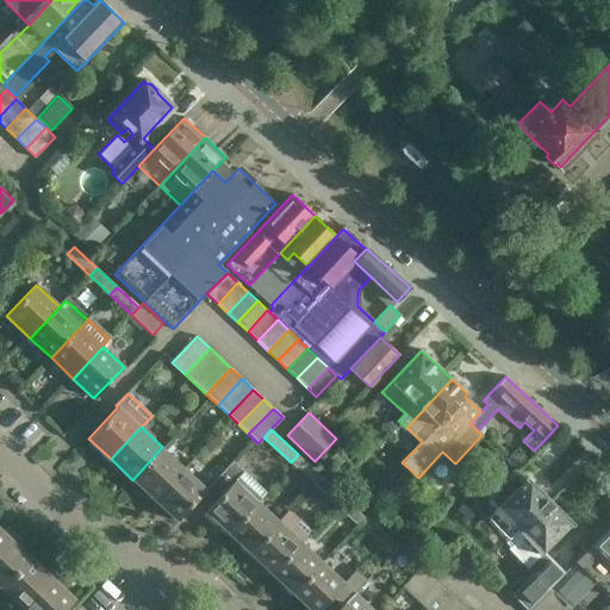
[(132,480),(154,500),(184,468),(162,447),(132,480)]
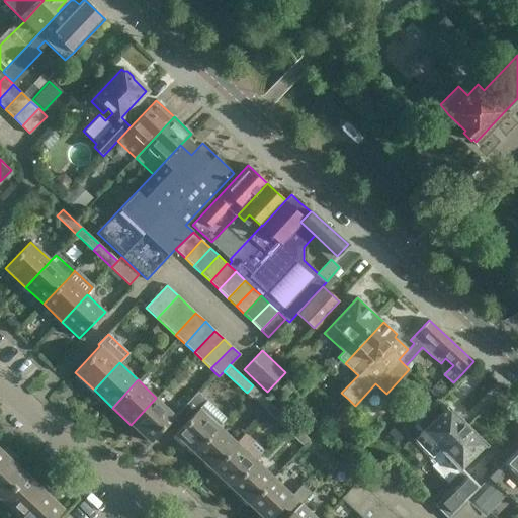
[(247,393),(265,411),(272,404),(253,385),(247,393)]
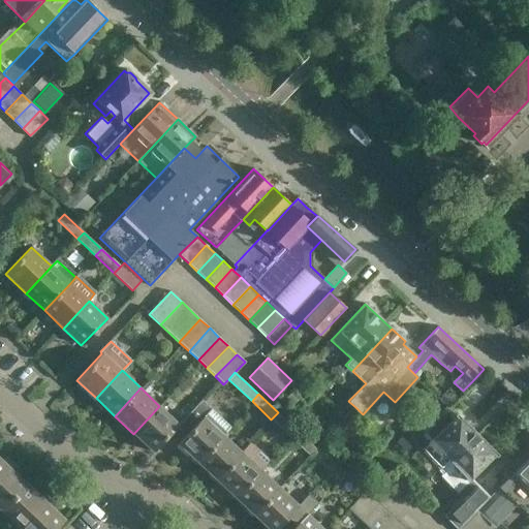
[(196,461),(221,433),(229,426),(199,398),(177,423),(179,424),(176,427),(185,435),(177,442),(196,461)]
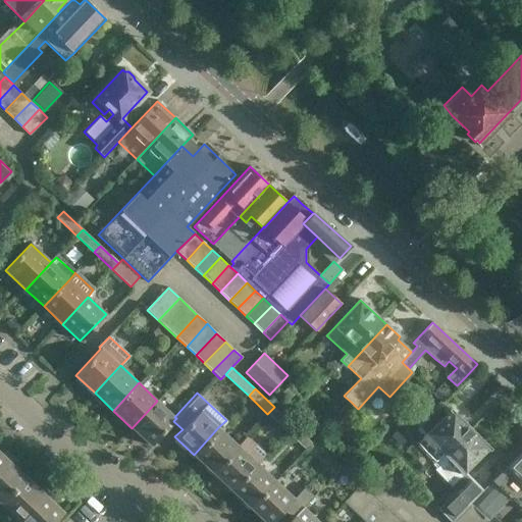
[(150,446),(173,421),(176,418),(174,417),(157,401),(132,428),(150,446)]
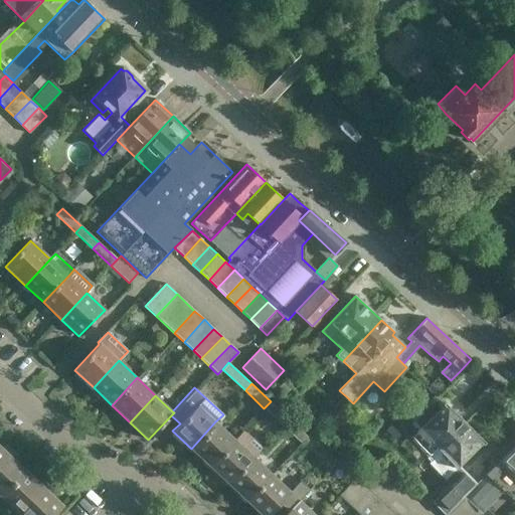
[(426,458),(426,459),(464,422),(445,403),(441,407),(428,395),(405,417),(405,423),(411,428),(409,431),(421,444),(417,448),(427,457),(426,458)]
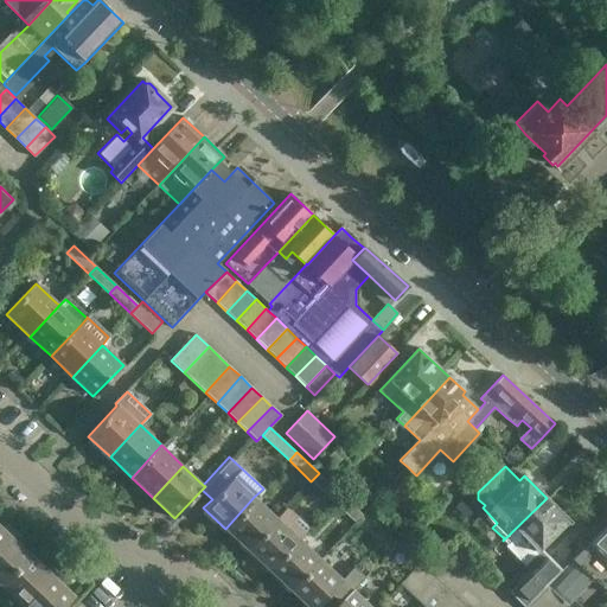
[(311,481),(333,502),(340,493),(319,473),(311,481)]
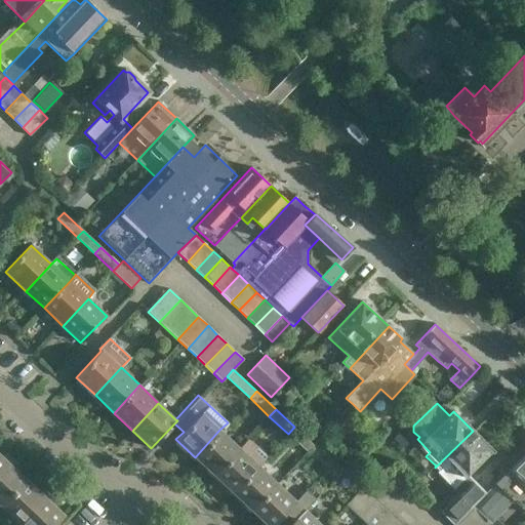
[(355,417),(349,411),(332,428),(338,434),(355,417)]
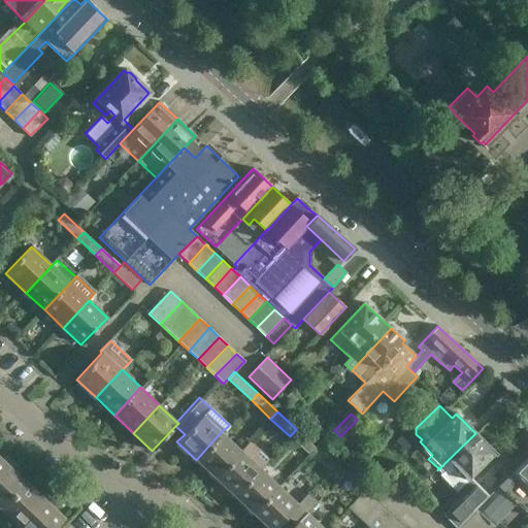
[(290,436),(308,454),(315,448),(296,429),(290,436)]
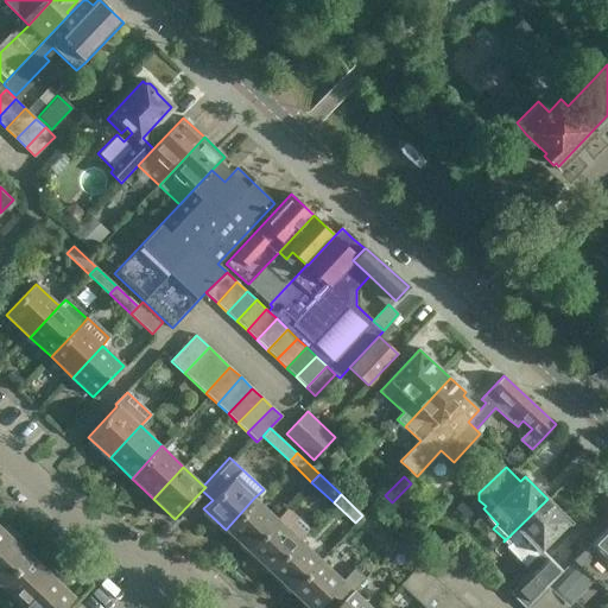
[(226,530),(247,550),(277,519),(254,498),(226,530)]
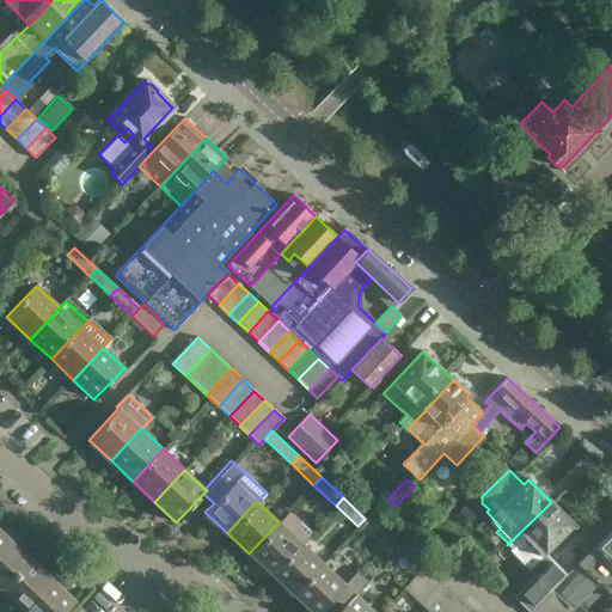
[(526,611),(530,611),(531,611),(564,575),(549,560),(546,563),(540,557),(573,524),(551,502),(507,545),(510,548),(508,550),(534,575),(513,598),(526,611)]
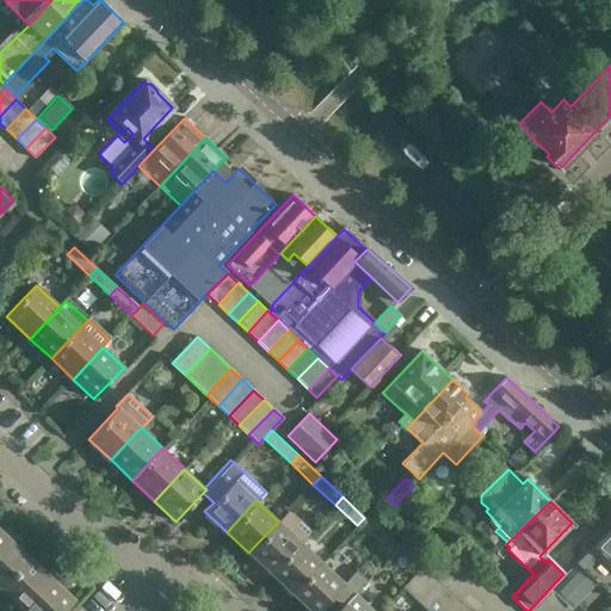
[(248,553),(271,574),(301,543),(310,531),(289,511),(279,522),(278,522),(248,553)]
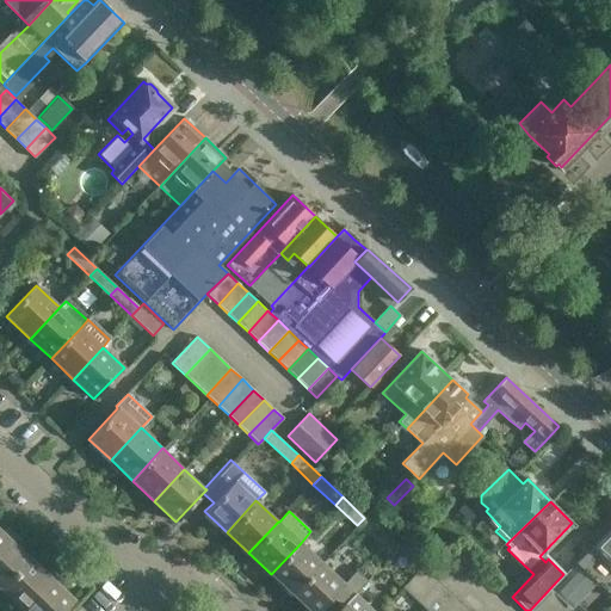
[(610,524),(587,549),(574,563),(573,565),(563,574),(530,610),(529,610),(573,610),(571,609),(597,581),(610,594),(610,524)]
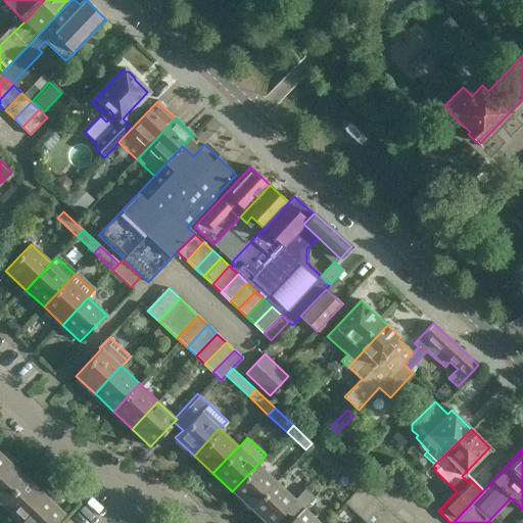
[(0,453),(0,470),(8,461),(0,453)]
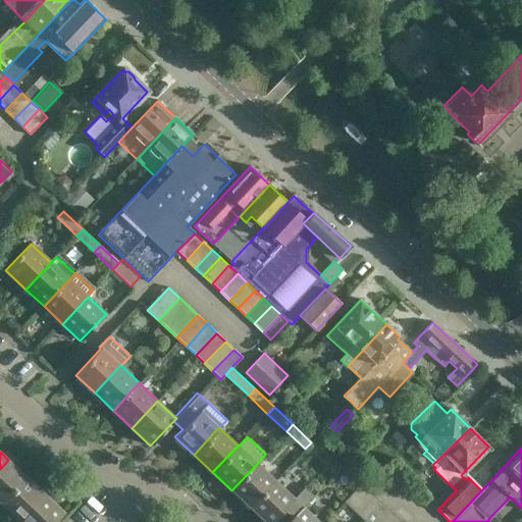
[(27,477),(8,460),(0,469),(0,502),(2,505),(27,477)]
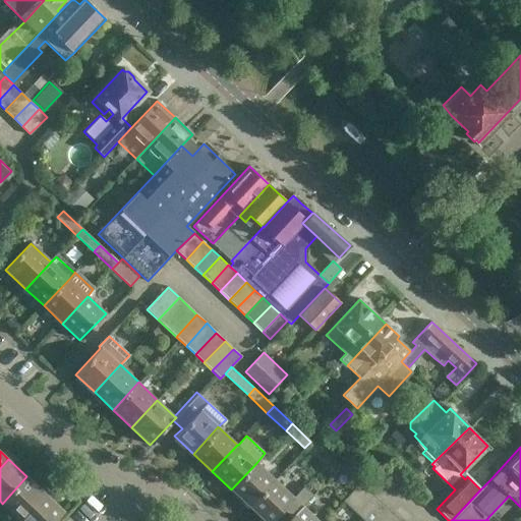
[(231,489),(250,507),(275,479),(256,463),(231,489)]
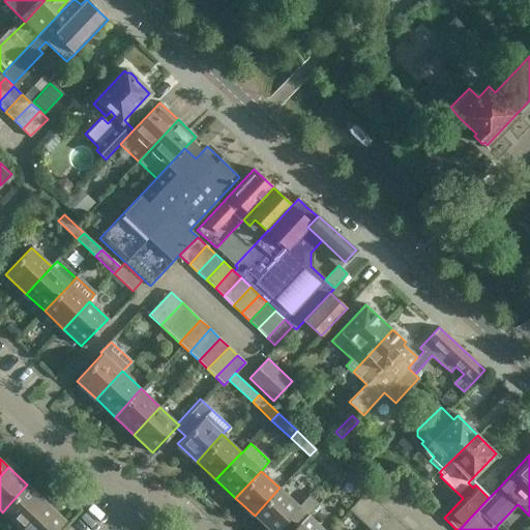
[(46,502),(27,484),(2,512),(21,529),(46,502)]
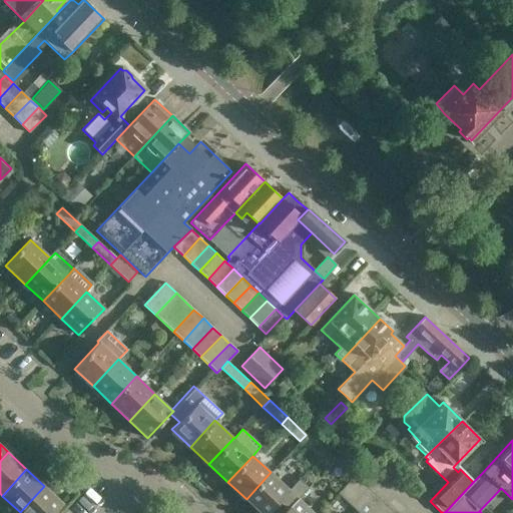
[(267,512),(279,502),(288,510),(291,507),(298,500),(308,489),(299,480),(289,490),(271,472),(246,499),(261,512),(267,512)]
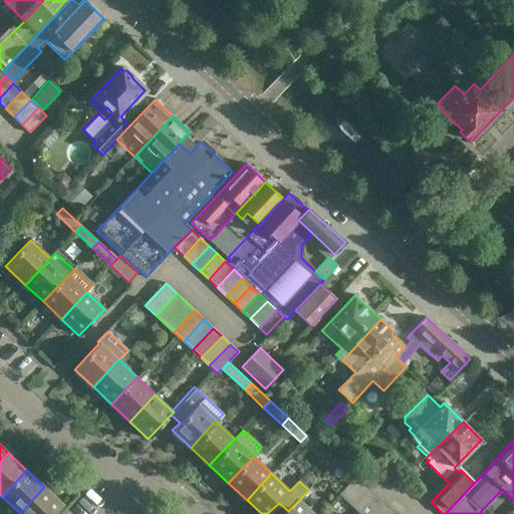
[(354,477),(337,495),(351,508),(368,490),(354,477)]
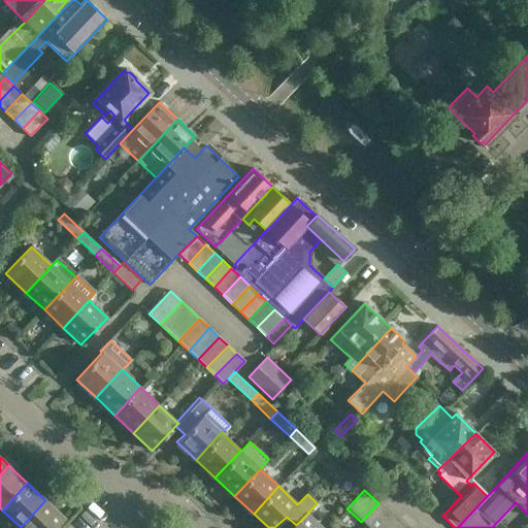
[(54,527),(64,518),(45,500),(21,527),(20,527),(54,527)]
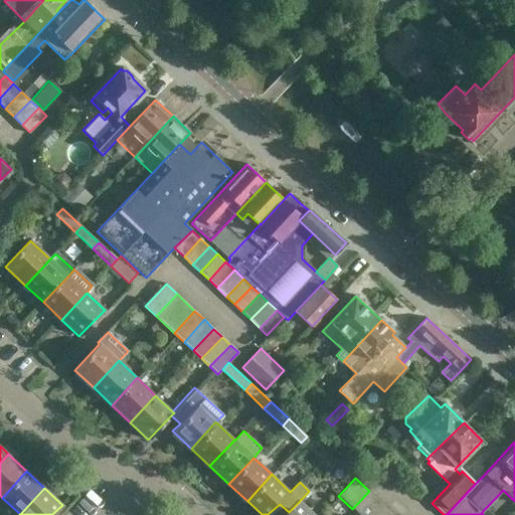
[(369,491),(352,509),(358,514),(375,514),(385,505),(369,491)]
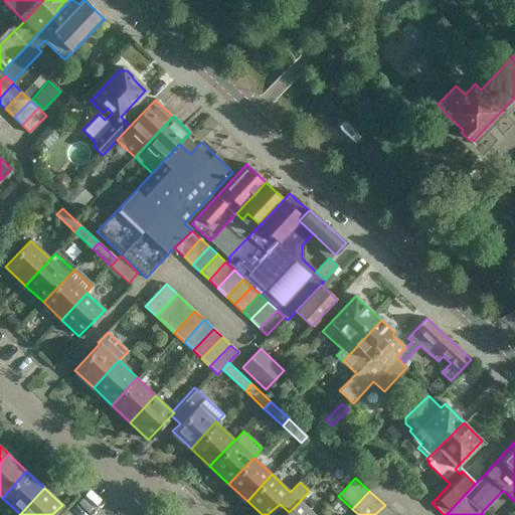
[(285,514),(313,514),(299,502),(292,509),(289,512),(285,514)]
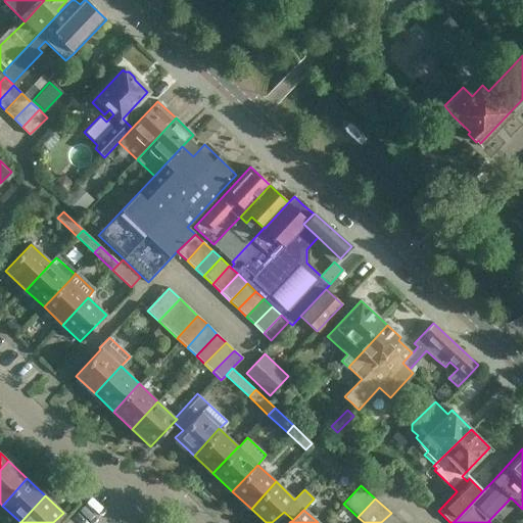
[(401,522),(391,513),(381,522),(401,522)]
